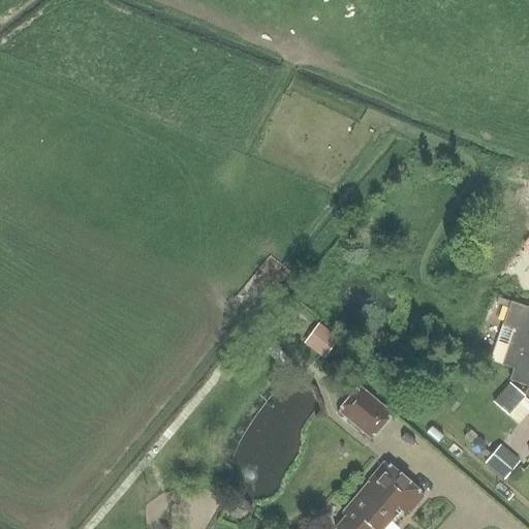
[(528,308),(510,302),(502,324),(503,324),(491,360),(501,363),(516,368),(511,380),(528,385),(528,308)]
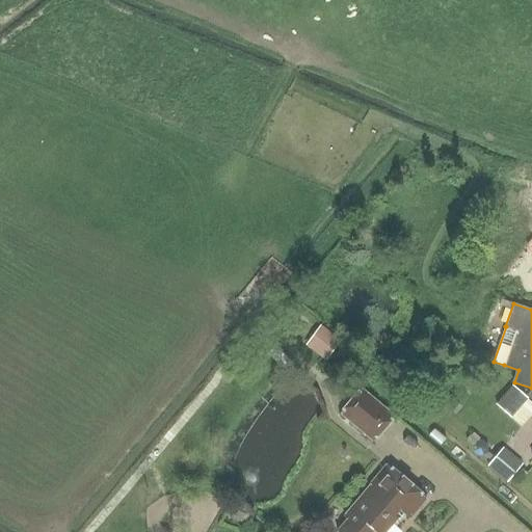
[(307,345),(326,361),(342,340),(321,325),(307,345)]
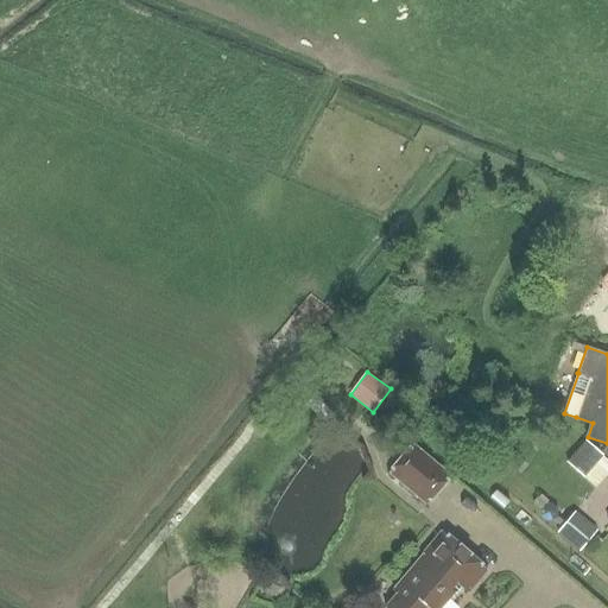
[(586,441),(568,462),(586,477),(603,456),(586,441)]
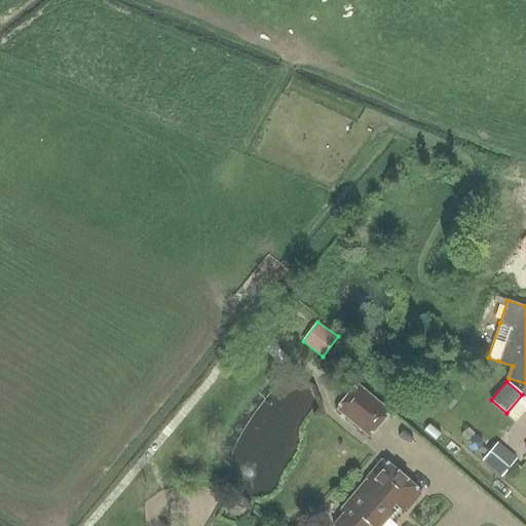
[(337,410),(370,437),(391,411),(359,383),(337,410)]
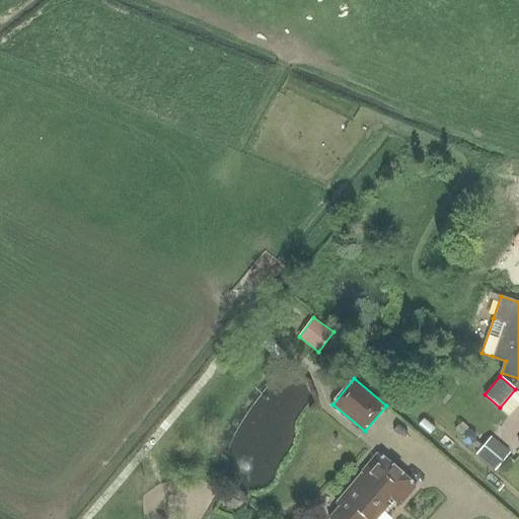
[(465,432),(462,436),(462,441),(466,444),(471,444),(475,440),(474,435),(470,431),(465,432)]
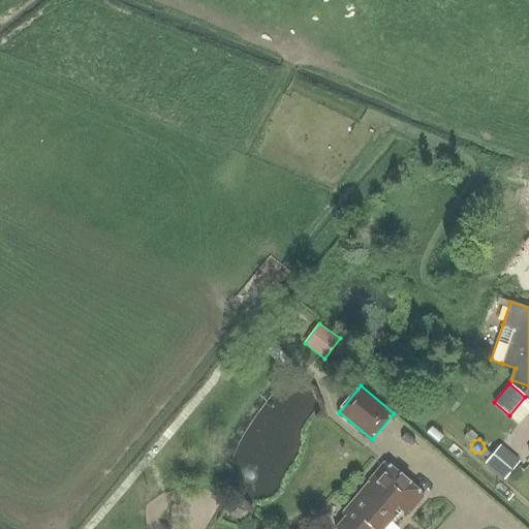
[(501,445),(486,464),(504,479),(521,461),(501,445)]
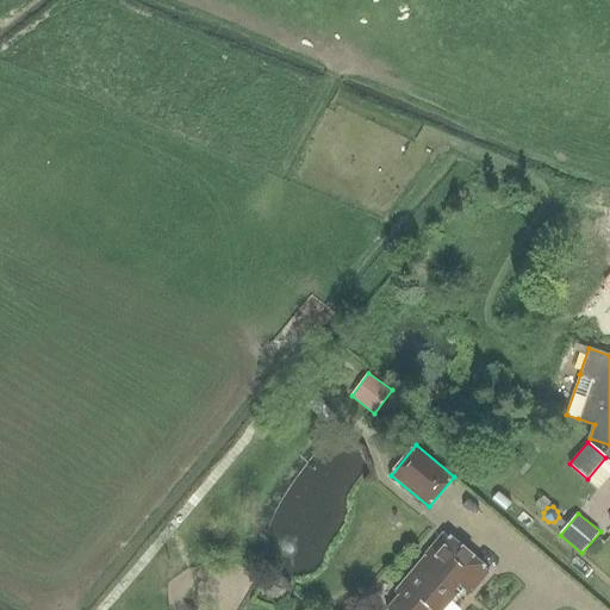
[(473,597),(493,573),(448,534),(428,558),(429,559),(399,595),(403,598),(391,609),(462,609),(456,604),(467,592),(473,597)]
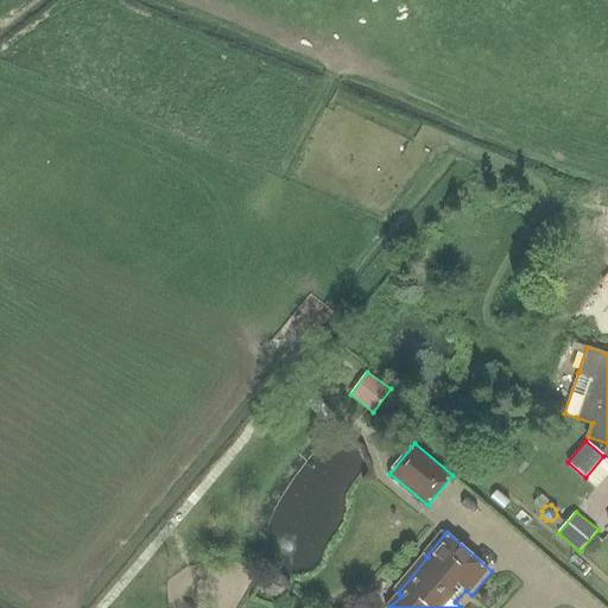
[(267,595),(277,599),(287,597),(291,588),(290,584),(284,577),(274,575),(268,575),(264,578),(260,586),(267,595)]
